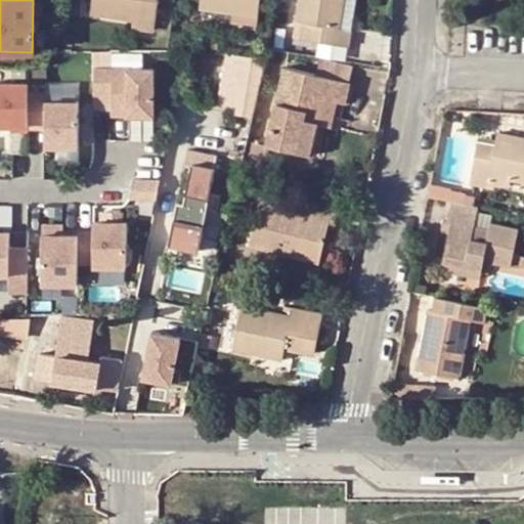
[(155,0),(89,0),(88,14),(153,23),(155,0)]
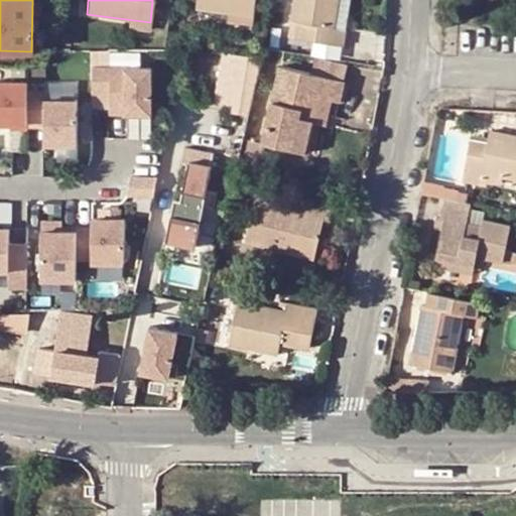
[(252,15),(254,0),(195,0),(195,7),(227,12),(252,15)]
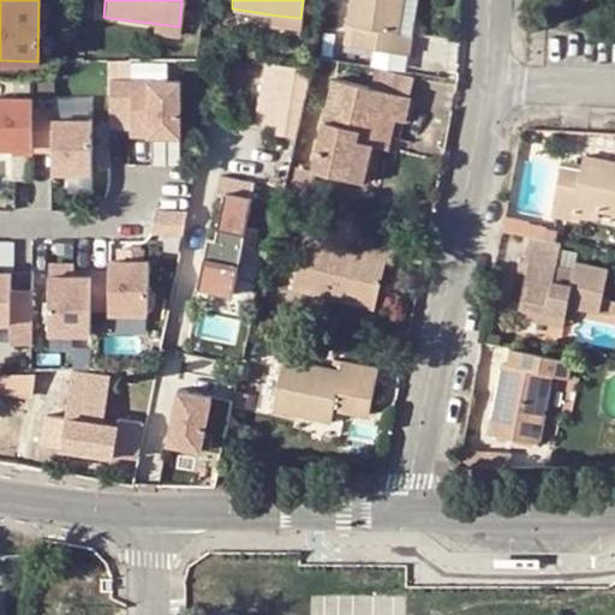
[(402,35),(393,33),(398,4),(398,0),(348,0),(345,25),(363,28),(359,47),(405,55),(407,36),(402,35)]
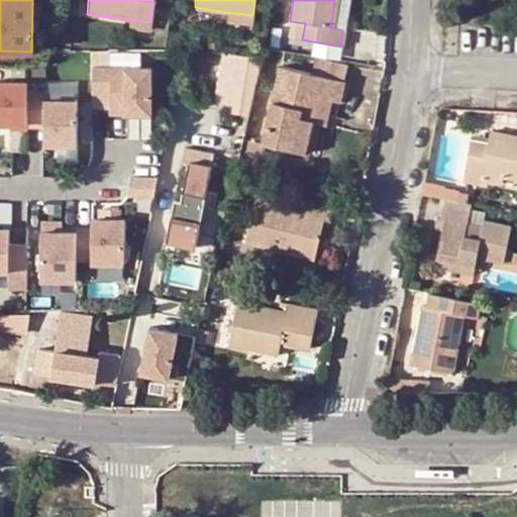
[(338,29),(342,5),(334,3),(330,27),(338,29)]
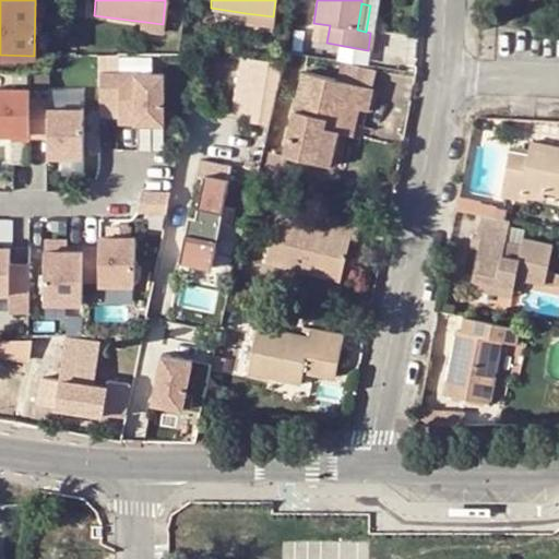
[(272,24),(273,16),(246,13),(245,21),(272,24)]
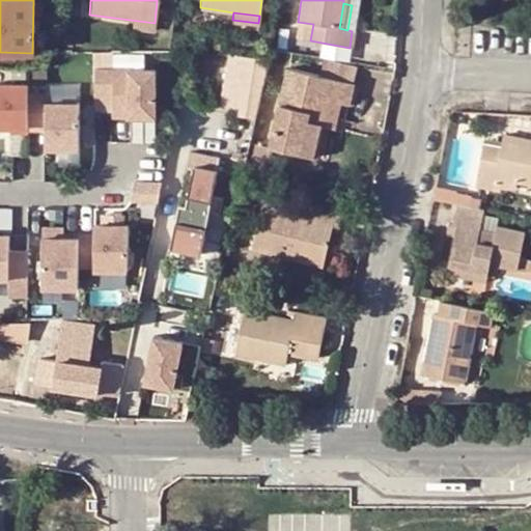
[(227,54),(218,106),(244,110),(253,58),(227,54)]
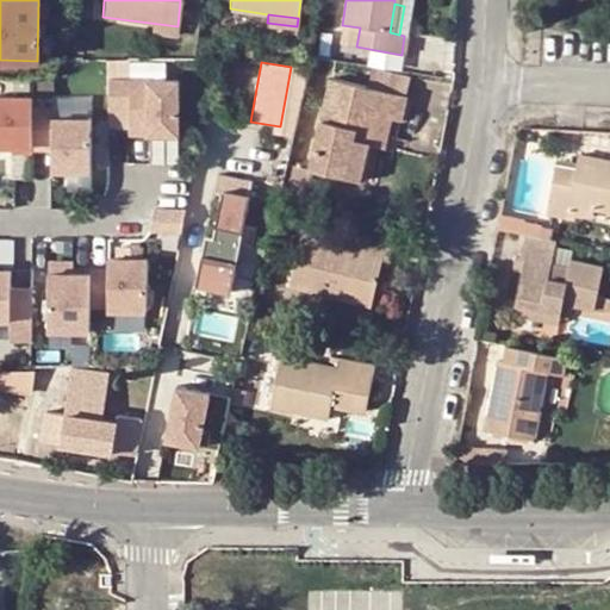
[(365,87),(403,97),(408,73),(369,66),(365,87)]
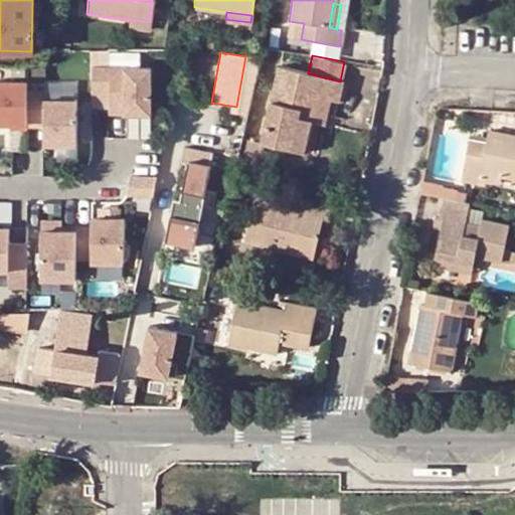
[(304,153),(311,122),(317,98),(327,100),(336,102),(340,81),(308,73),(277,66),(259,143),(304,153)]
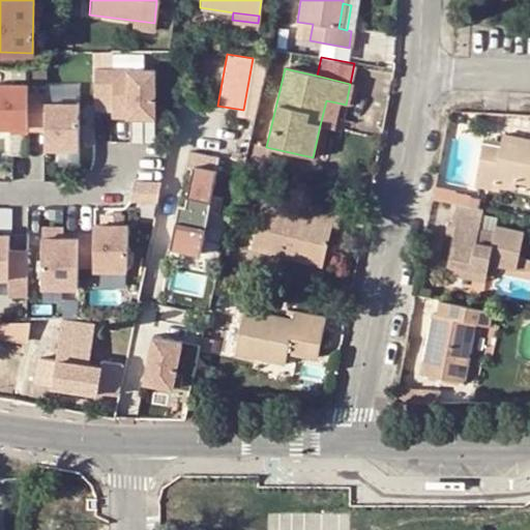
[(153,70),(93,70),(93,104),(111,104),(111,117),(153,116),(153,70)]
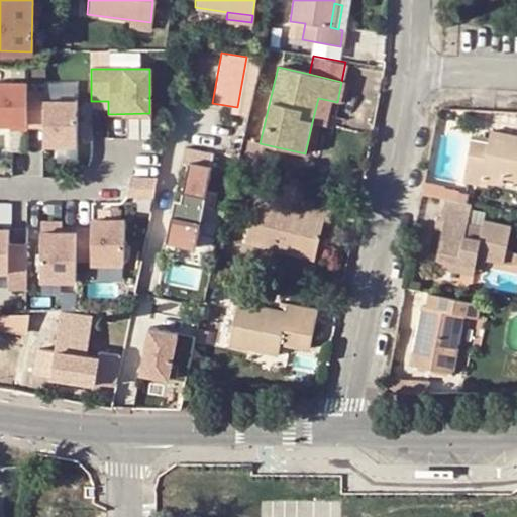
[(25,83),(0,82),(0,123),(9,124),(9,129),(25,129),(25,126),(25,91),(25,83)]
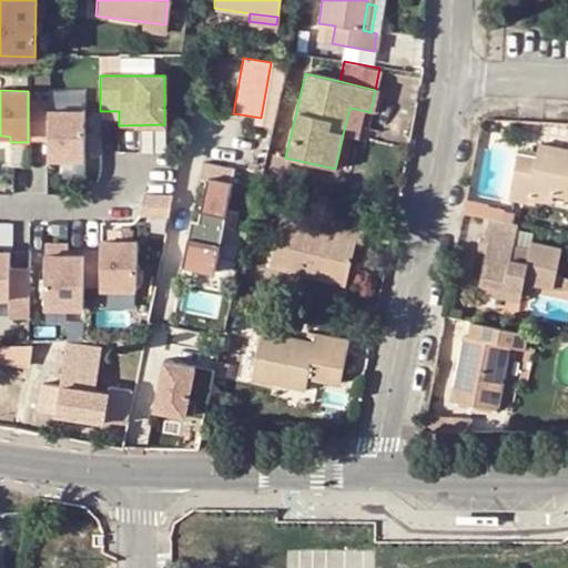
[(48,100),(28,100),(28,139),(48,139),(48,159),(83,159),(83,111),(48,111),(48,100)]
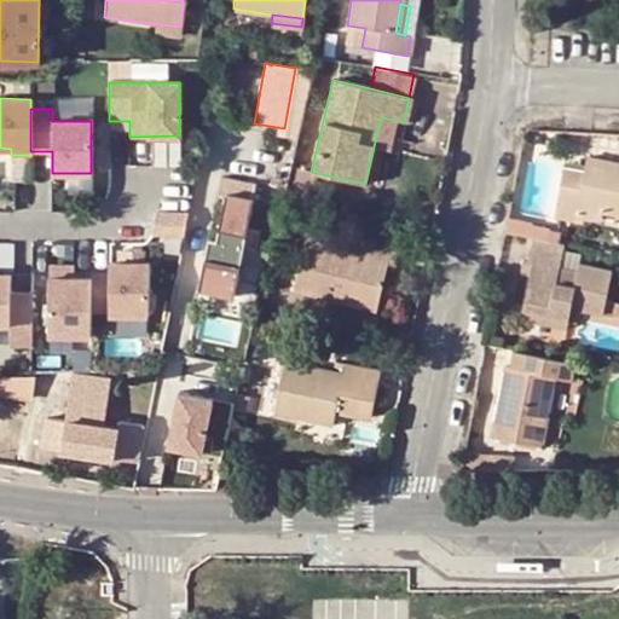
[(386,149),(393,120),(381,117),(374,146),(386,149)]
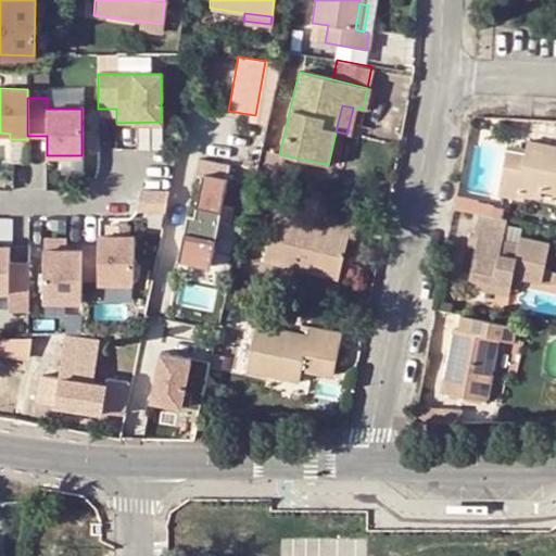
[(555,147),(525,142),(521,155),(519,167),(501,164),(494,194),(514,199),(516,193),(517,186),(555,193),(555,147)]
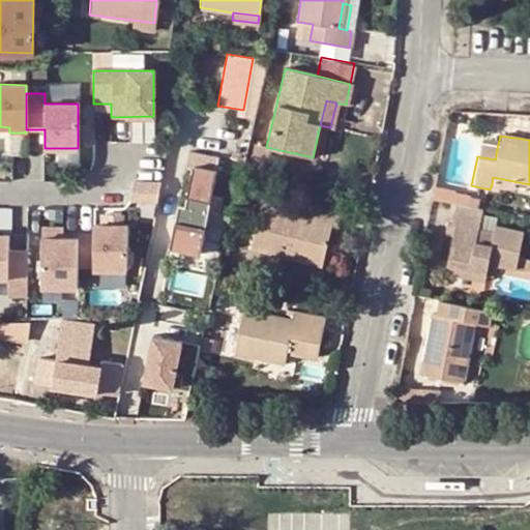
[(260,176),(266,147),(246,142),(239,173),(260,176)]
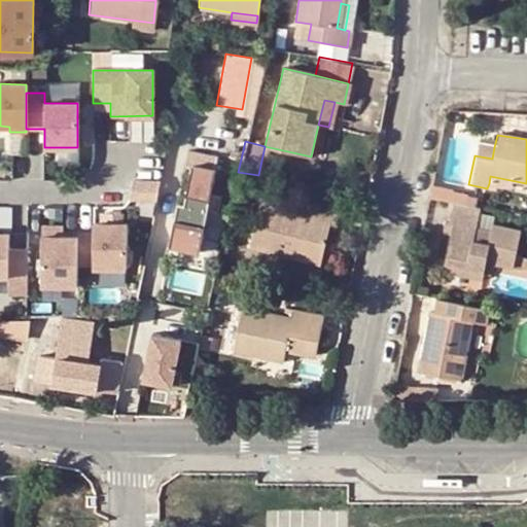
[(478,143),(475,155),(492,159),(494,147),(478,143)]
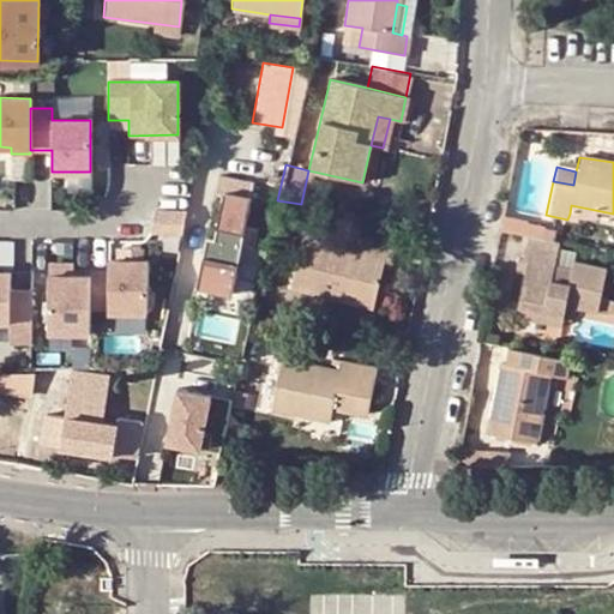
[(229,293),(252,182),(217,175),(214,191),(222,192),(212,236),(205,235),(196,286),(229,293)]
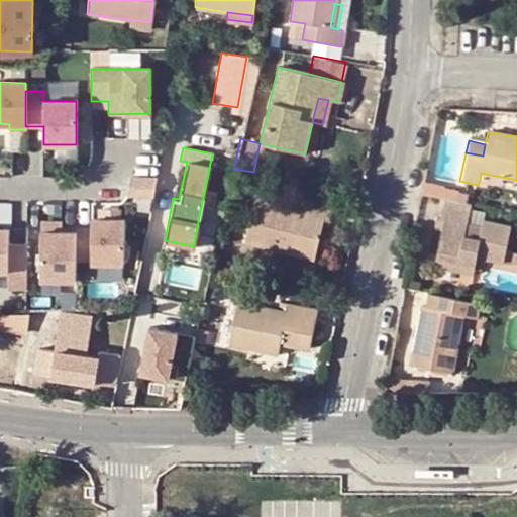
[(516,187),(516,181),(516,180),(481,173),(480,180),(516,187)]
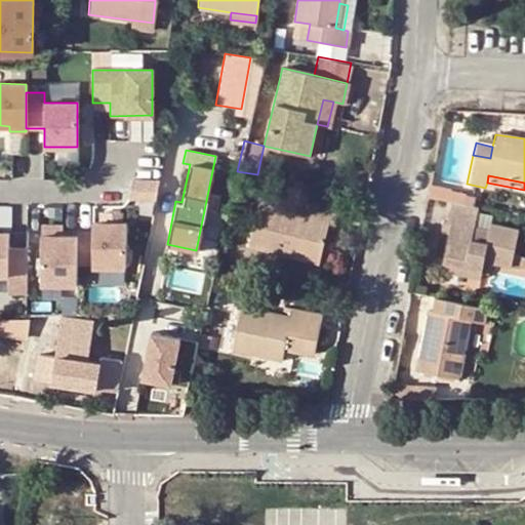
[(140,176),(140,196),(163,197),(164,177),(140,176)]
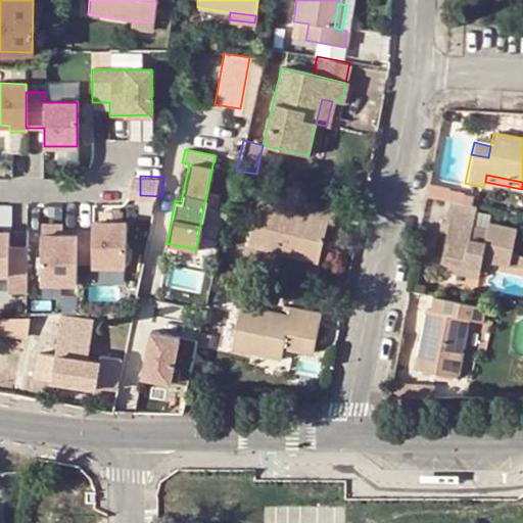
[(428,186),(426,196),(449,201),(481,207),(483,196),(428,186)]
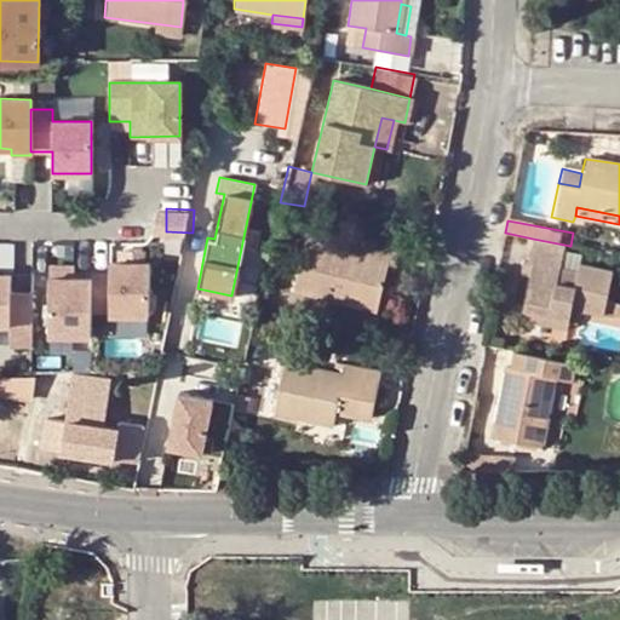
[(400,245),(366,236),(361,256),(303,241),(292,291),(374,310),(386,262),(395,263),(400,245)]
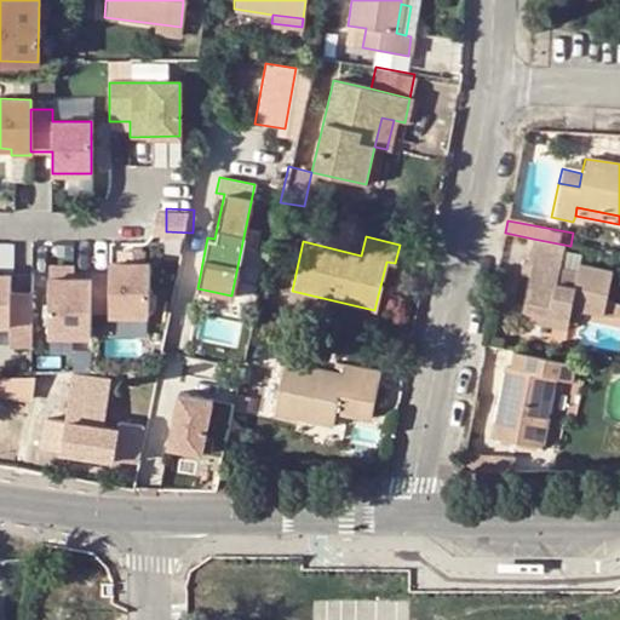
[(533,316),(535,306),(574,315),(604,322),(613,273),(581,265),(580,274),(566,270),(570,246),(533,239),(528,264),(538,267),(533,280),(527,315),(533,316)]
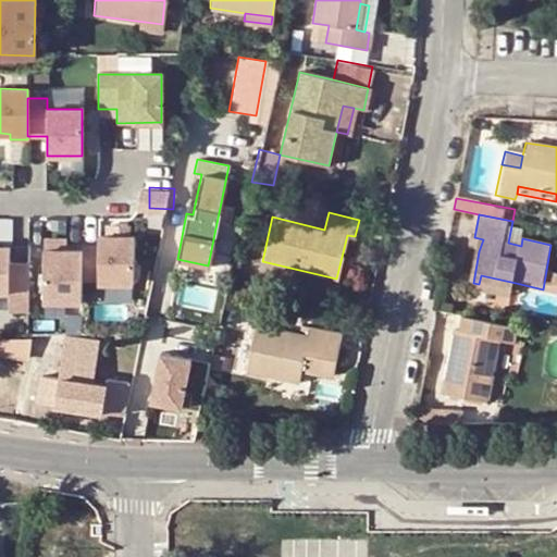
[(98,246),(81,246),(81,249),(81,279),(97,279),(97,282),(133,284),(133,235),(98,235),(98,246)]
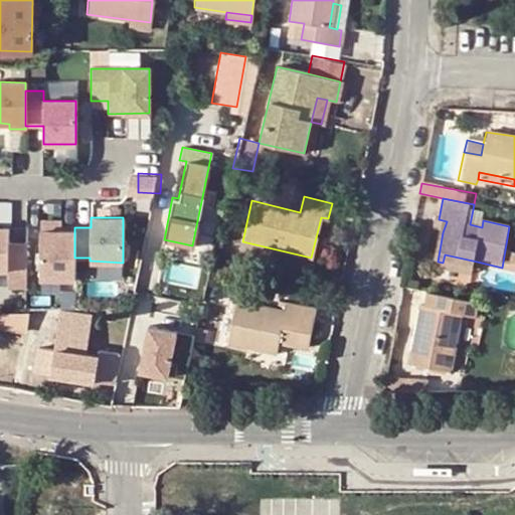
[(432,230),(443,232),(447,221),(439,219),(435,218),(432,230)]
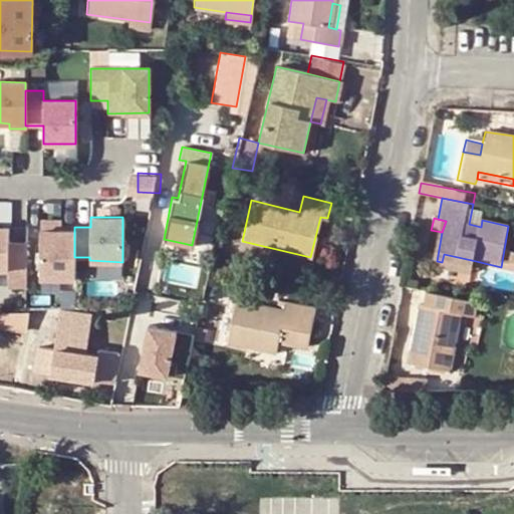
[(7,227),(0,227),(0,269),(7,269),(7,287),(24,287),(25,252),(7,252),(7,241),(7,227)]
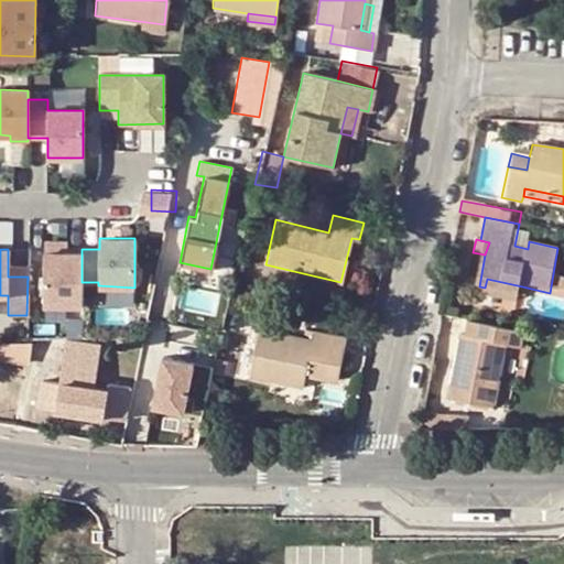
[(82,252),(44,252),(43,305),(82,305),(82,282),(82,252)]
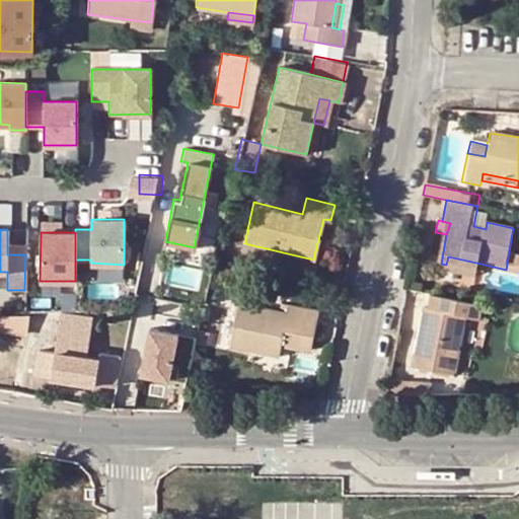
[(25,244),(7,243),(7,254),(25,254),(25,244)]
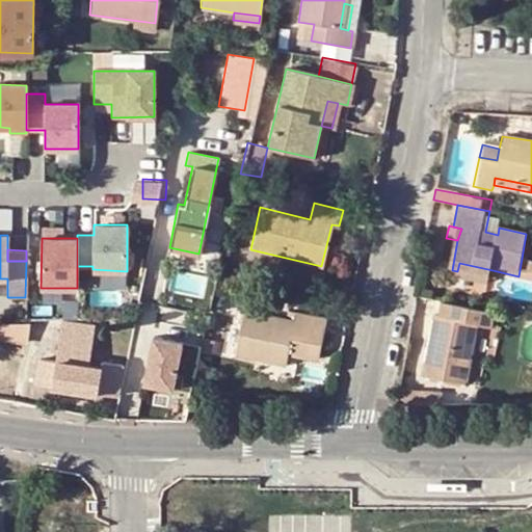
[(491,280),(493,270),(459,263),(457,271),(491,280)]
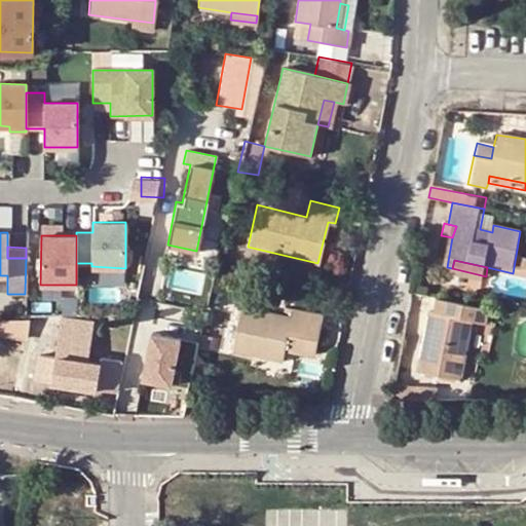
[(487,308),(436,298),(434,312),(428,311),(415,371),(457,379),(470,321),(485,324),(487,308)]
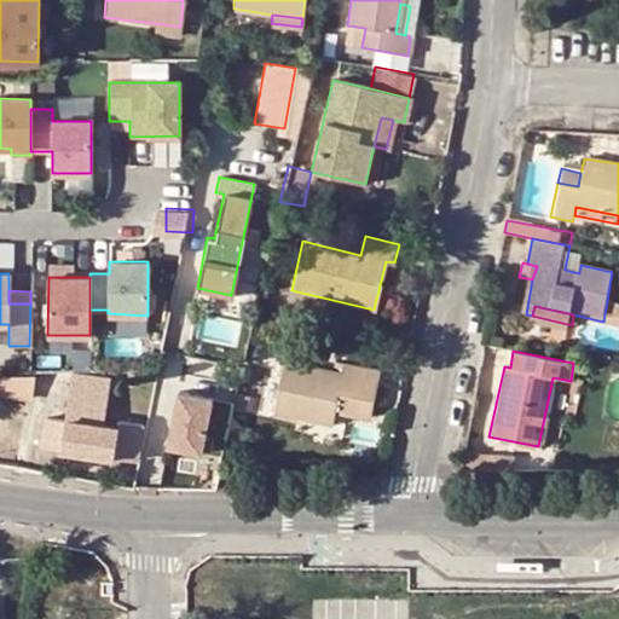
[(272,414),(300,420),(330,424),(333,412),(369,418),(379,372),(343,365),(342,374),(283,364),(272,414)]
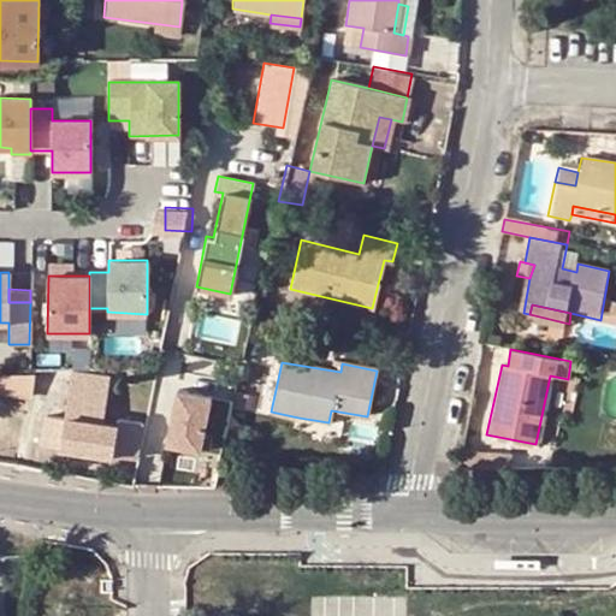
[(101,422),(108,375),(70,371),(64,418),(45,414),(40,444),(135,458),(141,422),(118,419),(117,425),(101,422)]
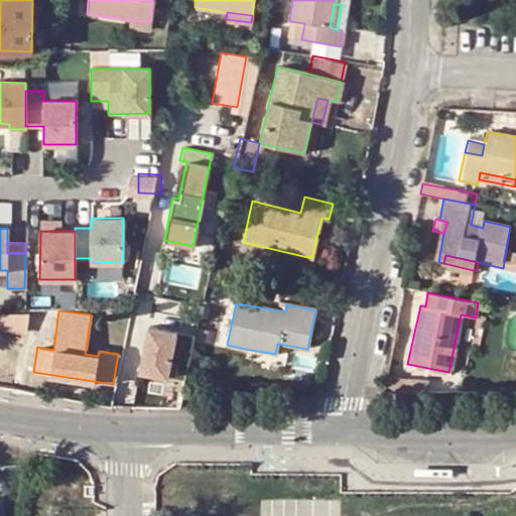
[(0,330),(10,331),(13,311),(0,311),(0,330)]
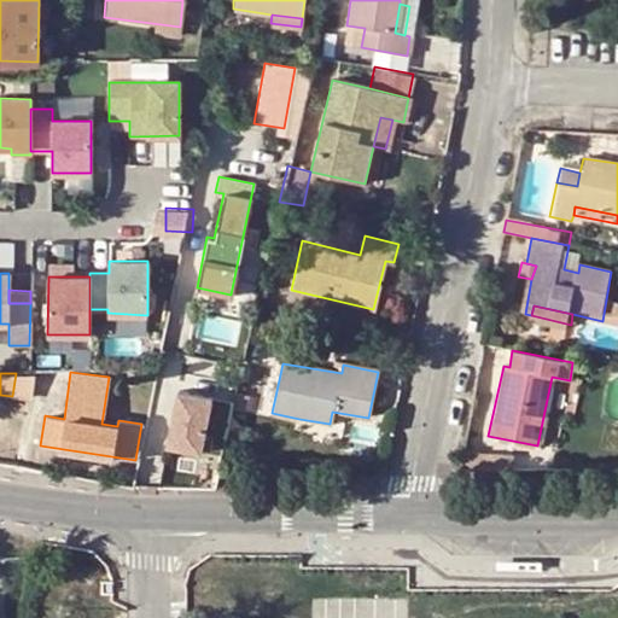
[(211,398),(176,391),(165,447),(200,453),(211,398)]
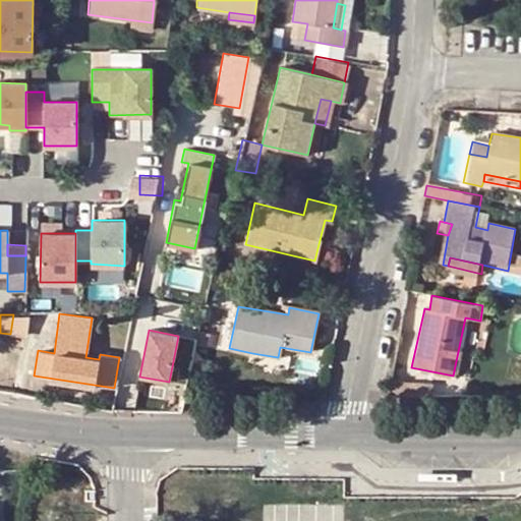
[(252,353),(251,363),(276,367),(278,357),(252,353)]
